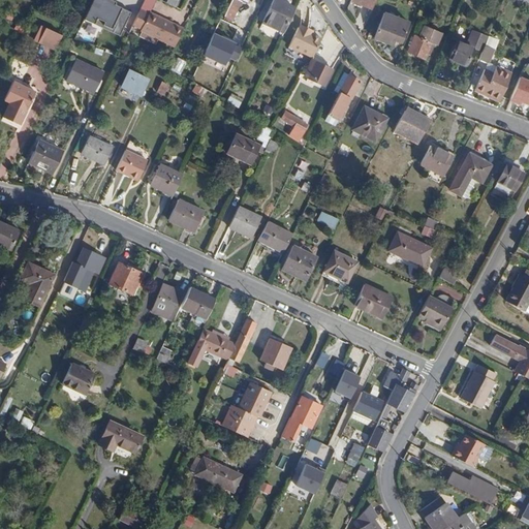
[(99,0),(93,0),(84,23),(121,38),(131,13),(99,0)]
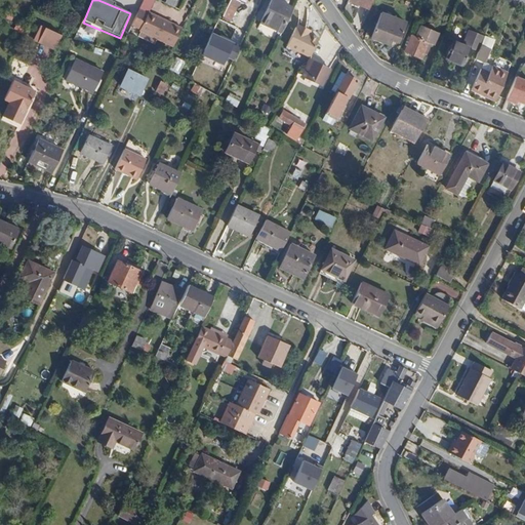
[(236,0),(229,0),(226,8),(233,11),(238,1),(236,0)]
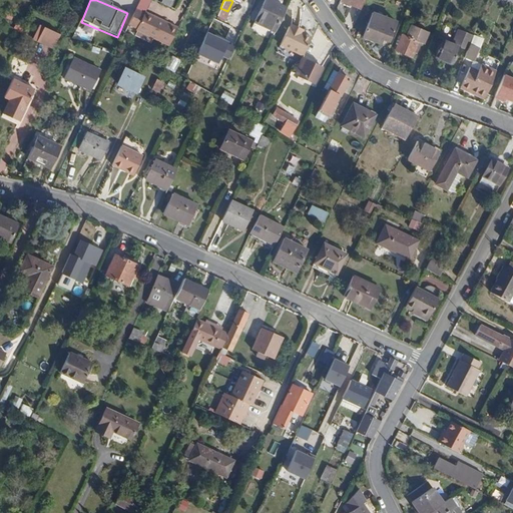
[(264,0),(254,21),(275,31),(285,9),(273,4),(274,0),(264,0)]
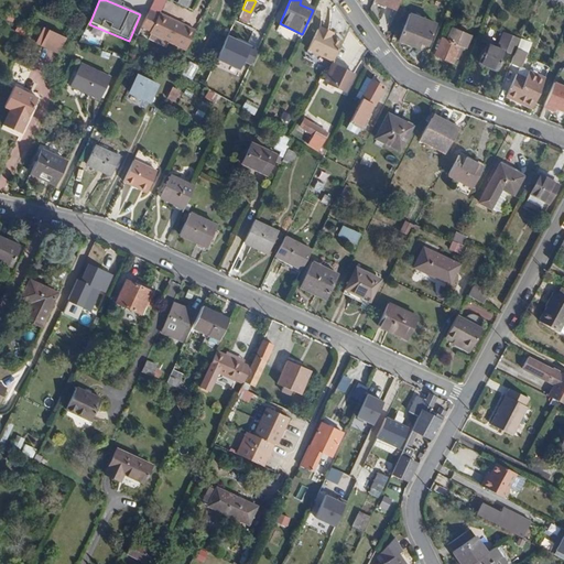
[(373,0),(373,1),(394,10),(397,0),(373,0)]
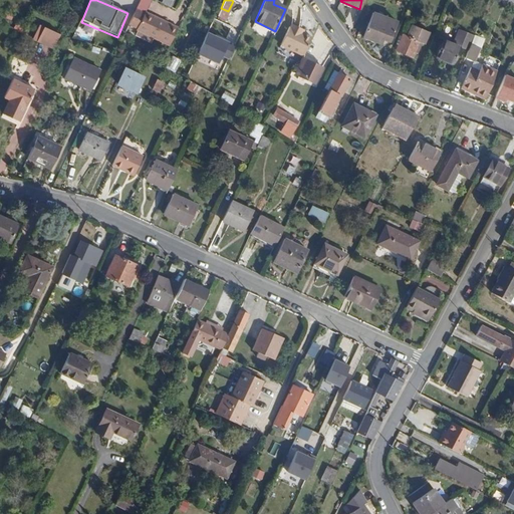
[(136,10),(127,27),(135,30),(135,32),(168,47),(177,29),(145,14),(142,13),(136,10)]
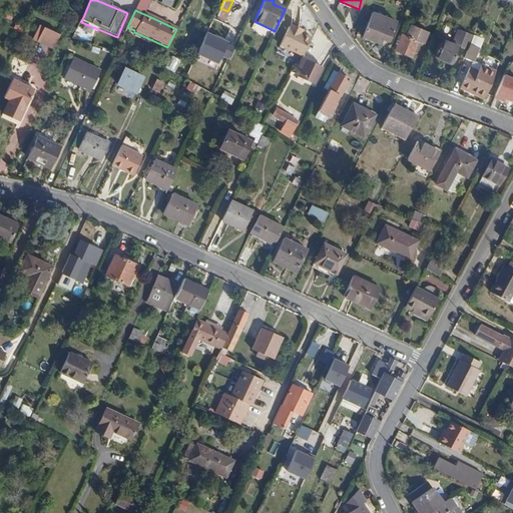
[(372,24),(368,23),(363,37),(380,44),(383,38),(389,41),(397,22),(376,14),(372,24)]
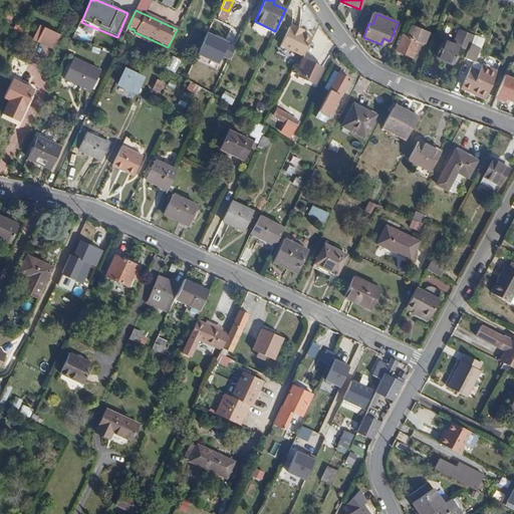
[(403,35),(397,50),(412,56),(414,52),(417,52),(421,42),(424,43),(429,31),(412,24),(407,36),(403,35)]
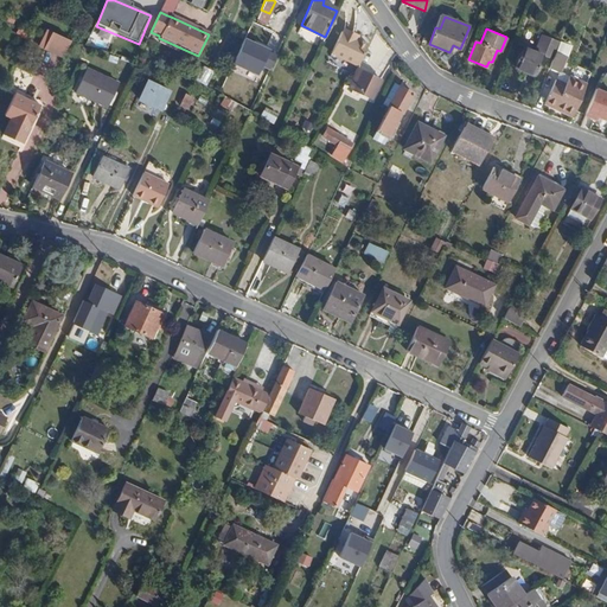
[(16,36),(6,31),(4,36),(13,40),(16,36)]
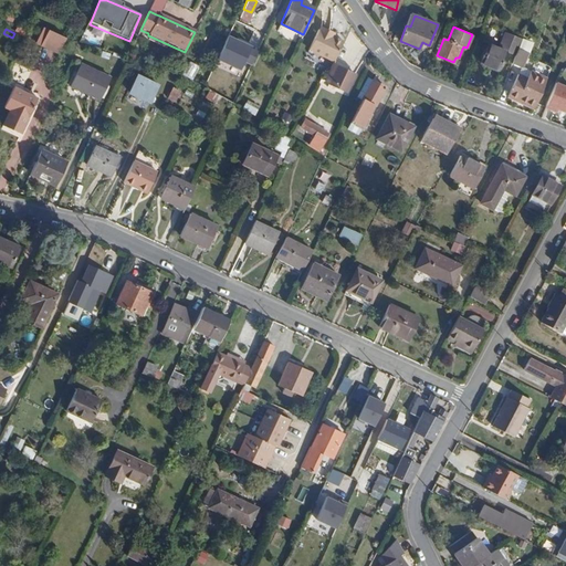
[(308,51),(333,63),(335,60),(343,43),(333,38),(328,35),(331,32),(321,29),(320,32),(318,31),(308,51)]
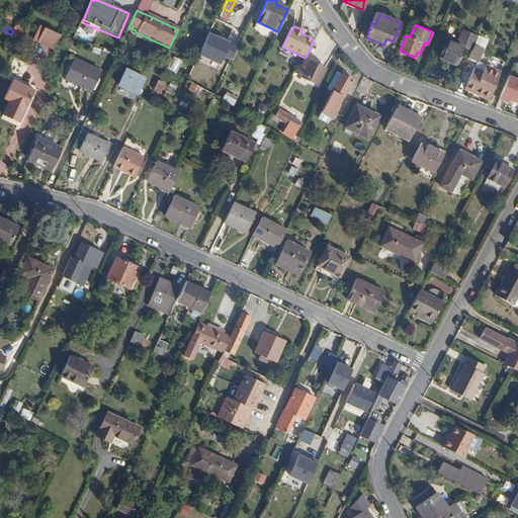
[(44,28),(36,41),(54,50),(60,35),(44,28)]
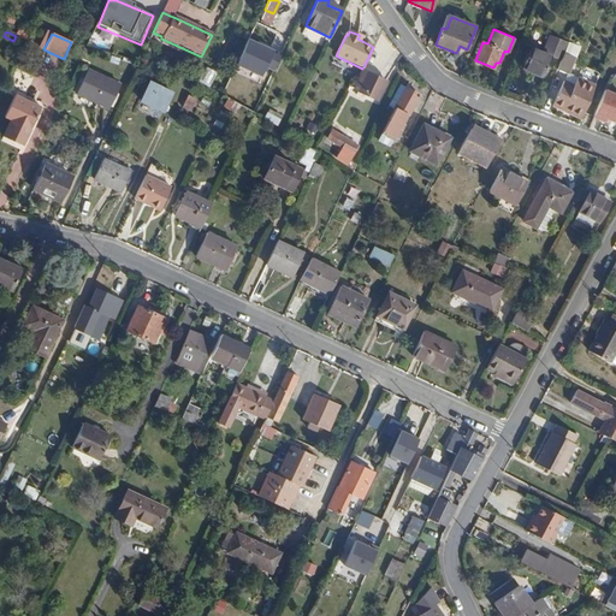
[(550,35),(543,53),(546,54),(554,36),(550,35)]
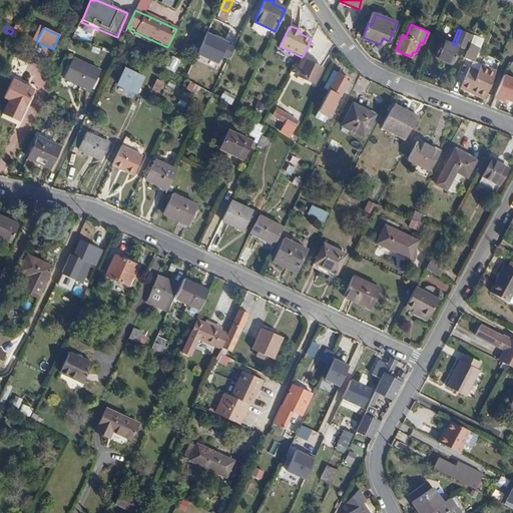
[(461,30),(455,45),(452,44),(443,40),(436,57),(452,63),(459,47),(467,50),(470,44),(473,35),(461,30)]
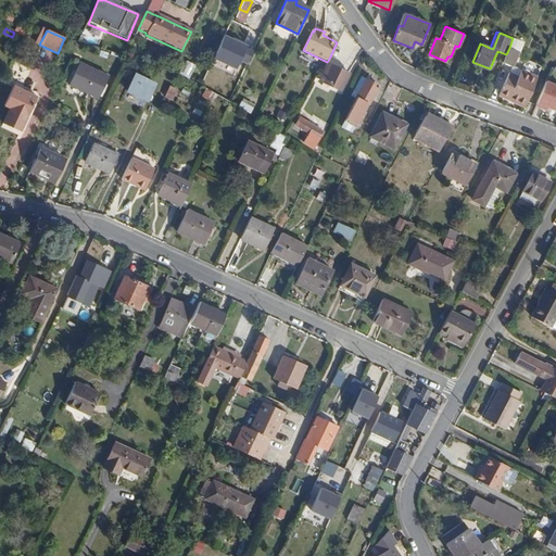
[(506,54),(503,63),(513,66),(519,51),(509,48),(506,54)]
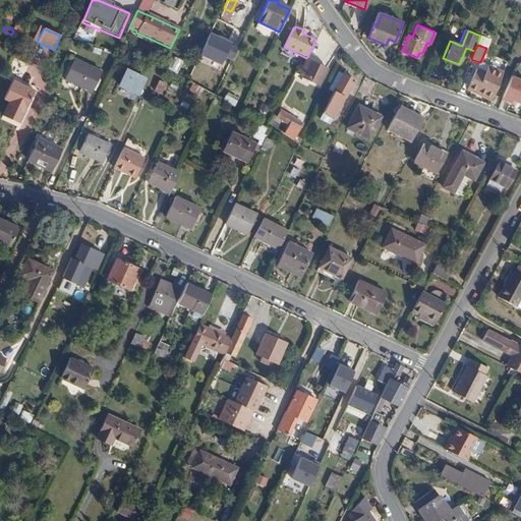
[(306,58),(306,59),(309,61),(319,65),(321,61),(308,55),(306,58)]
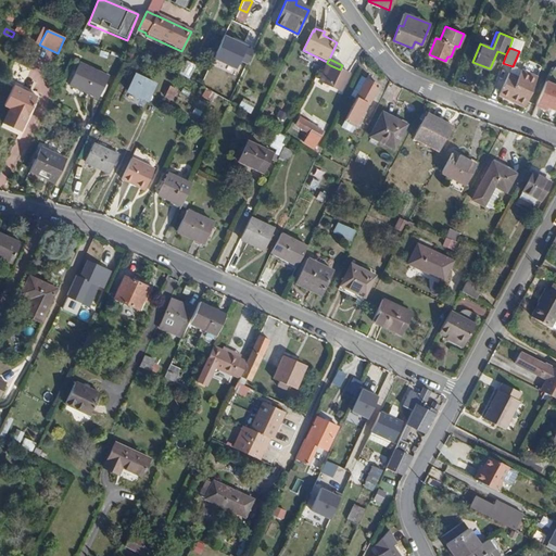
[(80,62),(71,83),(99,97),(109,75),(80,62)]
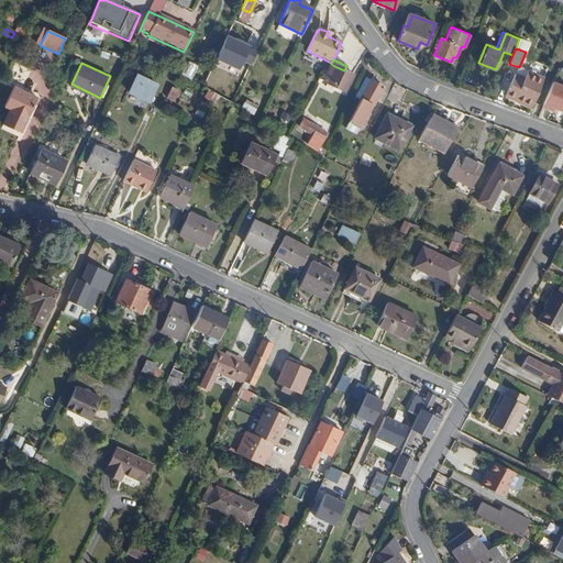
[(331,64),(322,81),(326,83),(334,66),(331,64)]
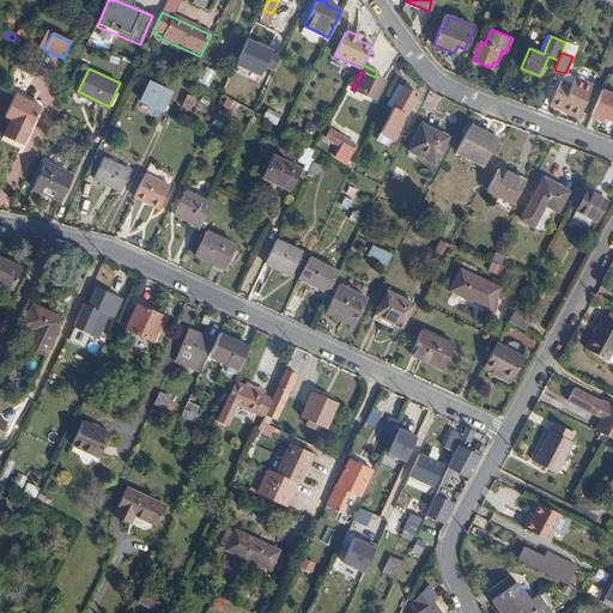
[(364,72),(354,90),(352,96),(359,98),(362,95),(374,101),(383,82),(375,77),(364,72)]
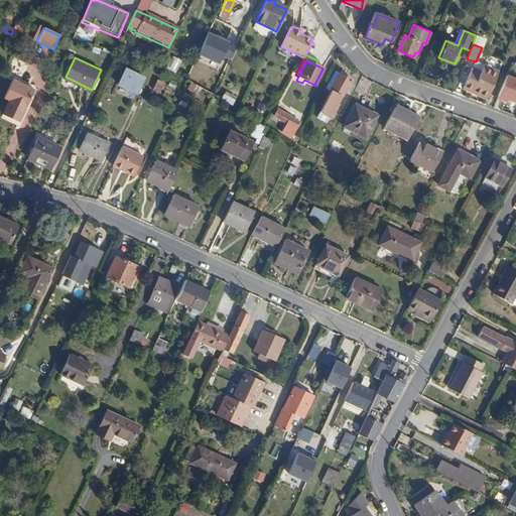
[(463,88),(473,92),(475,88),(488,95),(497,72),(483,66),(480,72),(472,68),(463,88)]
